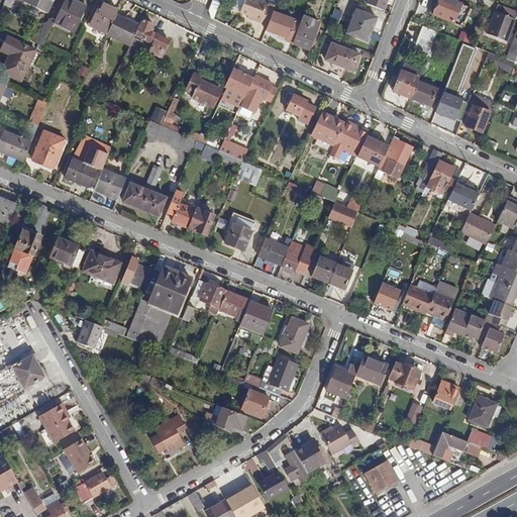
[(22,0),(48,12),(54,0),(22,0)]
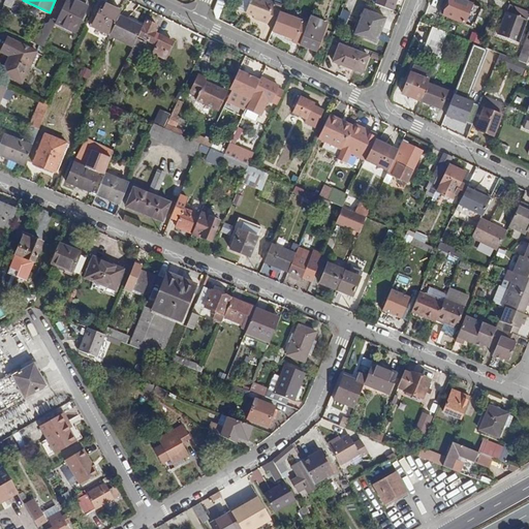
[(89,6),(76,0),(66,0),(56,22),(55,23),(75,33),(89,6)]
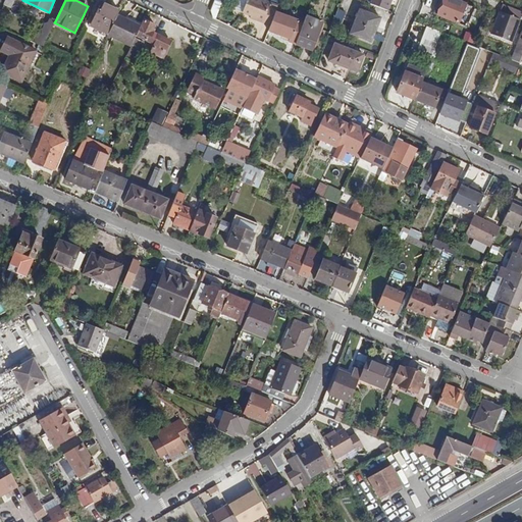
[(255,19),(270,25),(275,12),(278,5),(265,0),(247,0),(242,12),(250,15),(256,17),(255,19)]
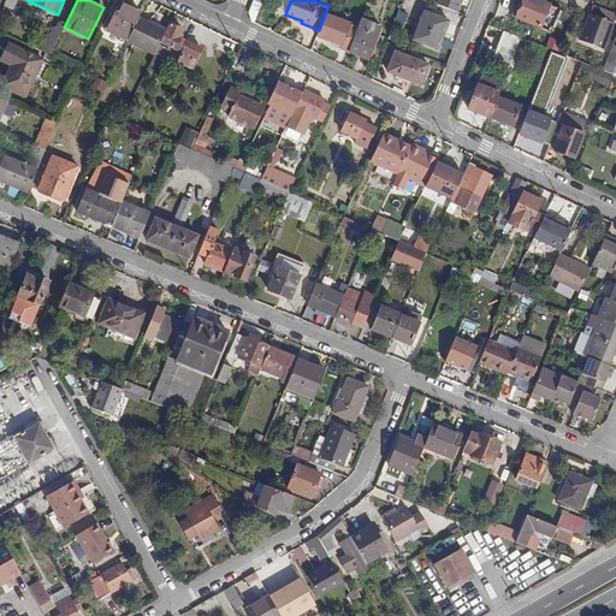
[(437,0),(437,5),(458,13),(462,0),(437,0)]
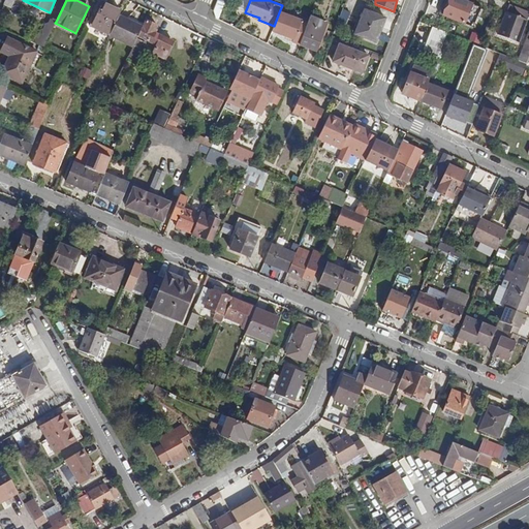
[(443,16),(449,0),(444,0),(439,13),(443,16)]
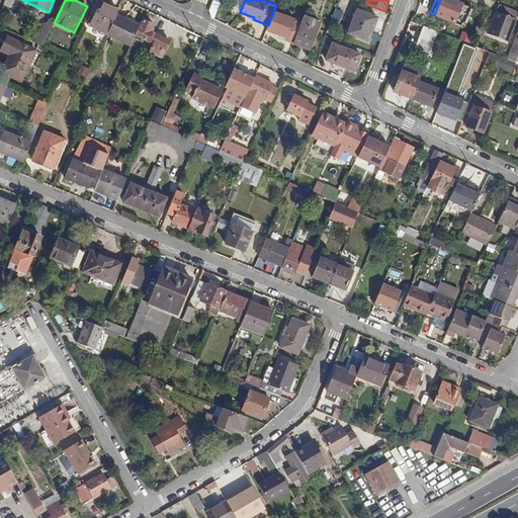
[(470,7),(452,0),(440,0),(434,15),(463,26),(470,7)]
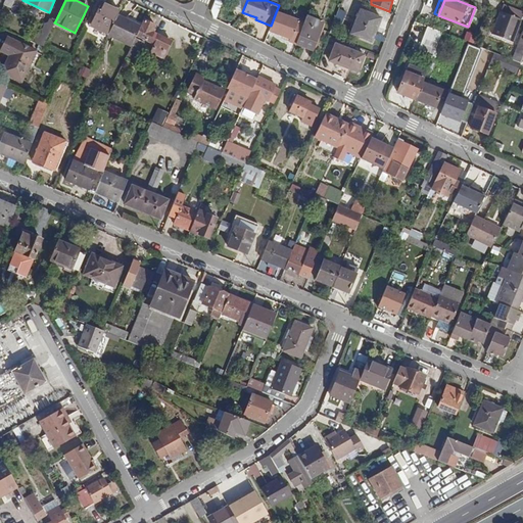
[(100,1),(94,13),(96,15),(91,27),(108,35),(119,14),(121,10),(100,1)]
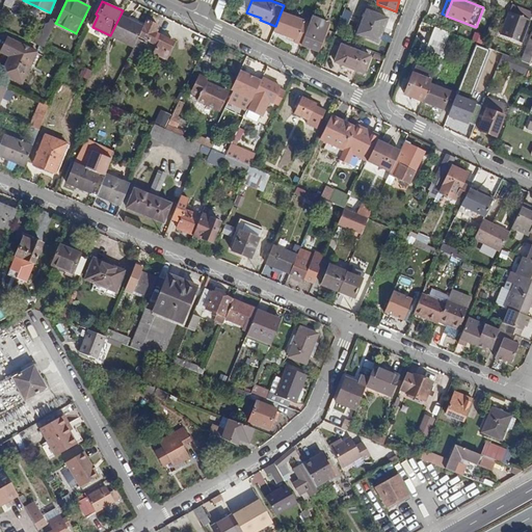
[(531,15),(531,12),(512,5),(500,34),(522,43),(531,15)]
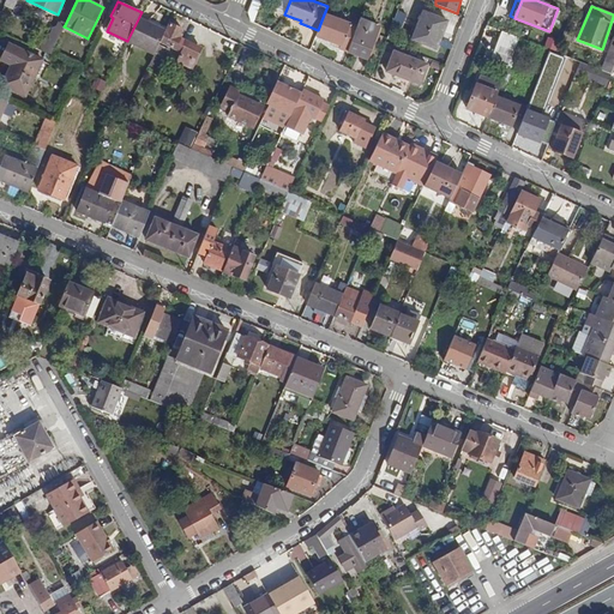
[(402,26),(407,14),(398,11),(393,24),(402,26)]
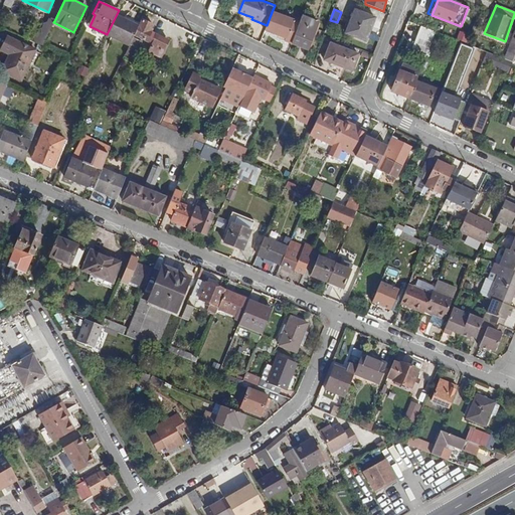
[(375,18),(355,9),(346,33),(366,41),(375,18)]
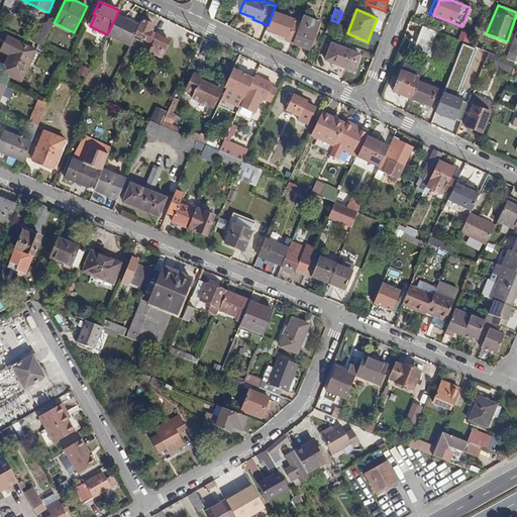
[(293,43),(300,23),(273,12),(268,25),(266,29),(289,38),(288,41),(293,43)]
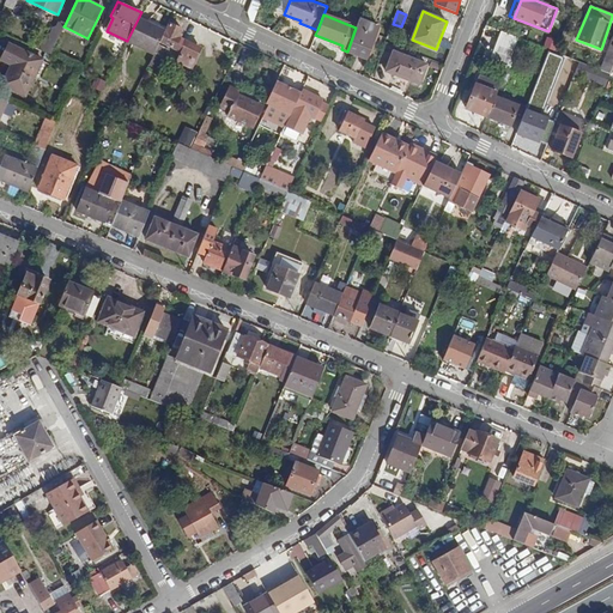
[(155,54),(159,44),(167,30),(139,17),(127,41),(155,54)]
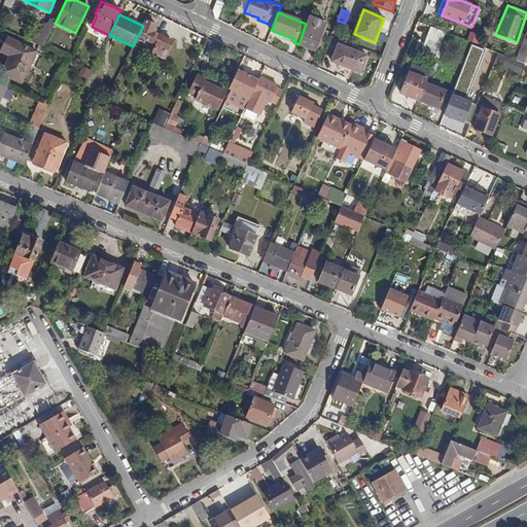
[(306,24),(299,44),(315,51),(325,23),(309,16),(306,24)]
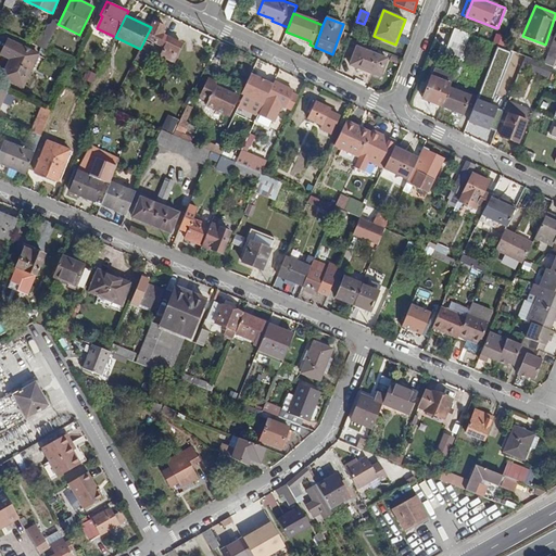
[(175,39),(163,34),(166,26),(155,21),(147,39),(164,48),(161,55),(166,58),(175,39)]
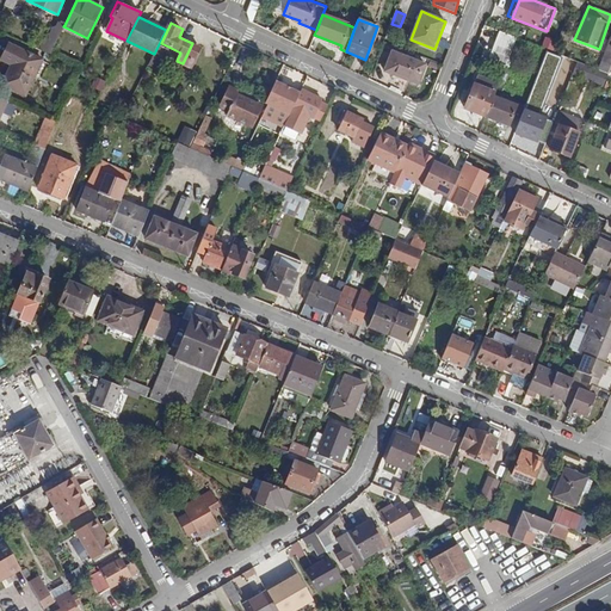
[(47,39),(42,50),(48,53),(50,54),(62,31),(56,29),(53,30),(49,39),(47,39)]
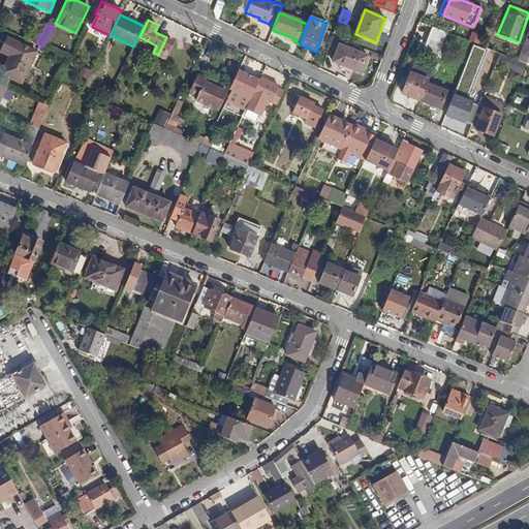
[(447,33),(432,27),(424,49),(438,56),(447,33)]
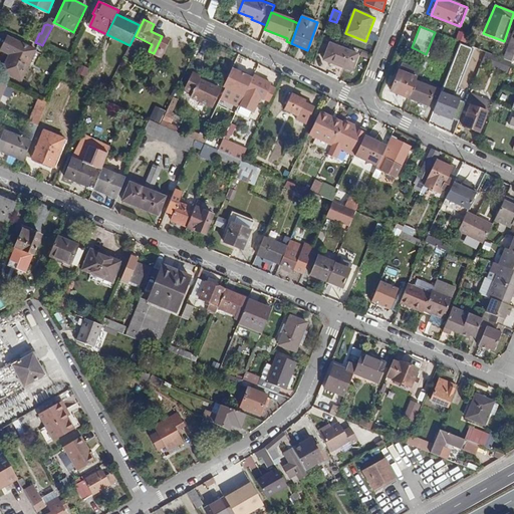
[(22,81),(40,44),(35,42),(10,32),(1,50),(10,54),(2,71),(22,81)]
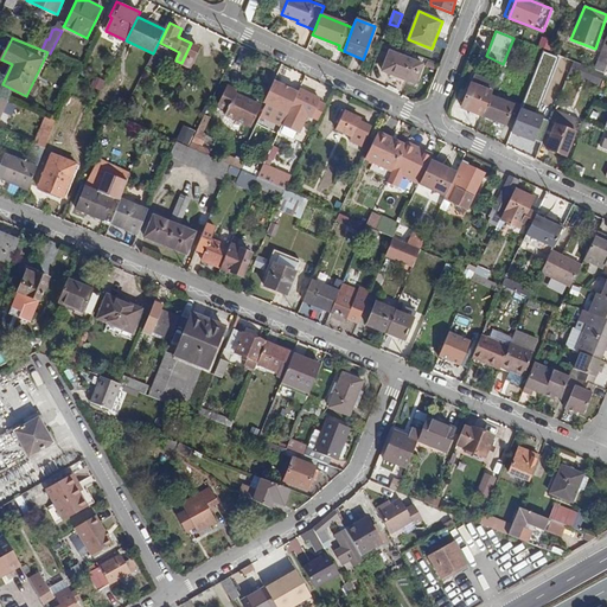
[(551,48),(553,39),(542,38),(541,46),(551,48)]
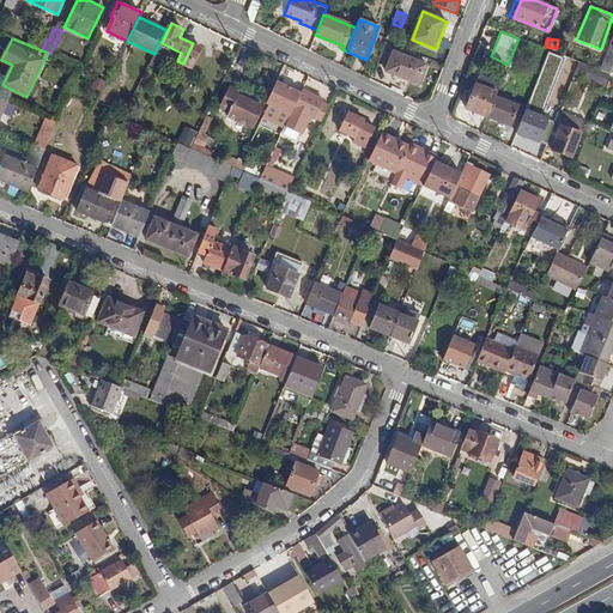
[(193,43),(183,64),(192,68),(199,56),(194,54),(199,47),(193,43)]
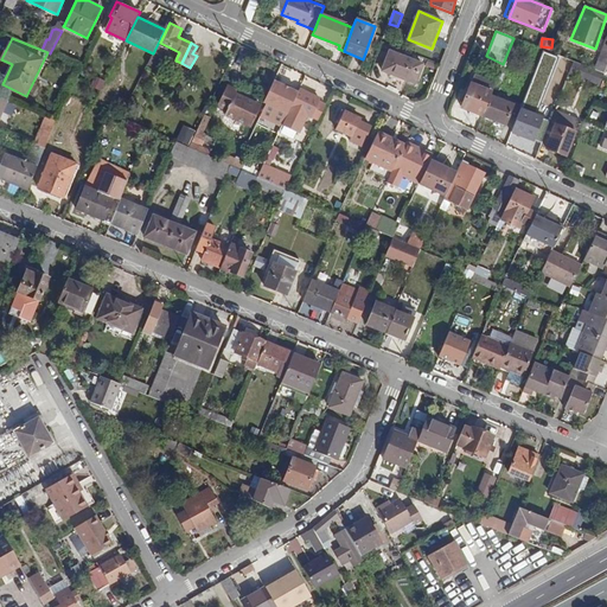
[(168,49),(158,44),(153,53),(148,64),(160,70),(166,57),(164,57),(168,49)]
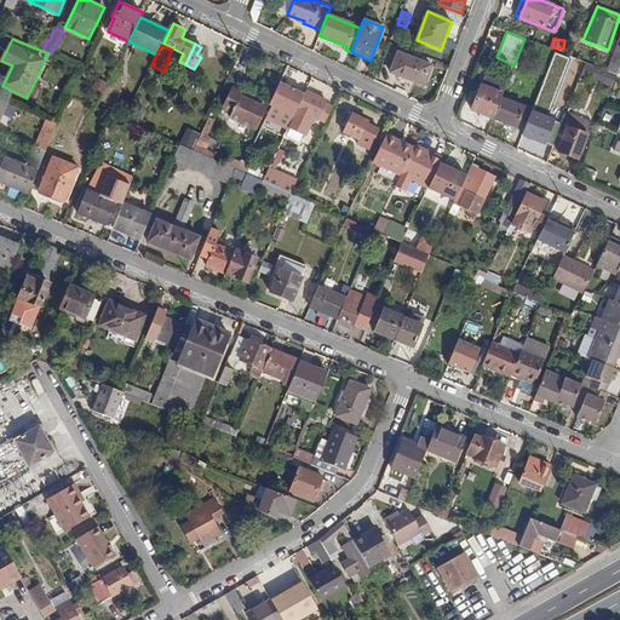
[(431,65),(397,52),(390,72),(424,86),(431,65)]
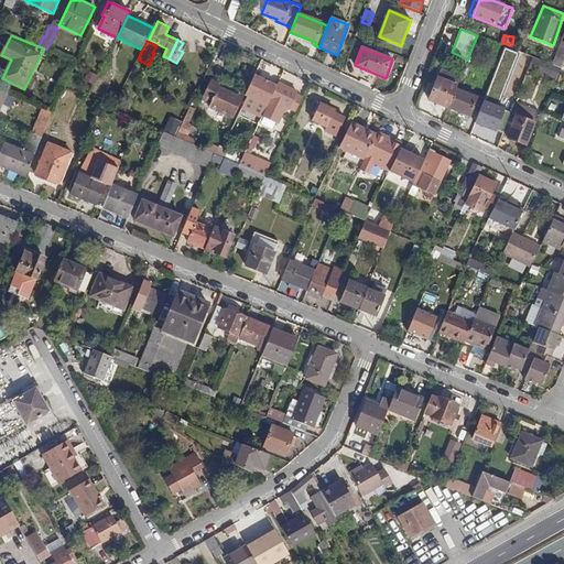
[(561,67),(532,56),(529,65),(557,76),(561,67)]
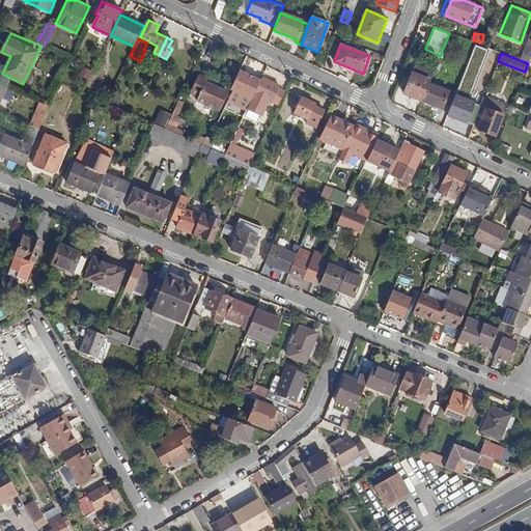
[(480,58),(471,54),(459,85),(468,89),(480,58)]
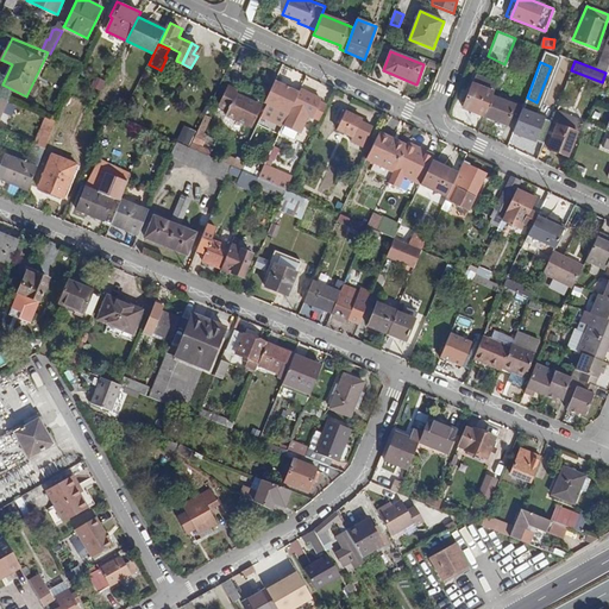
[(463,108),(484,117),(493,96),(497,83),(477,74),(463,108)]
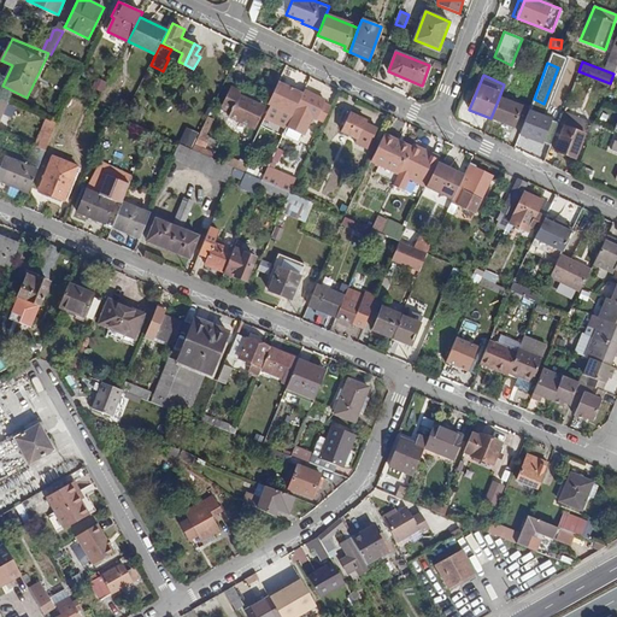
[(105,93),(107,82),(97,78),(94,89),(105,93)]
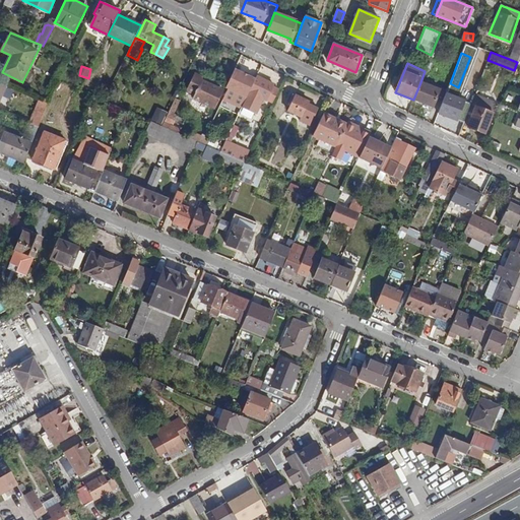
[(244,74),(235,69),(225,87),(228,88),(247,98),(249,91),(255,79),(248,75),(244,74)]
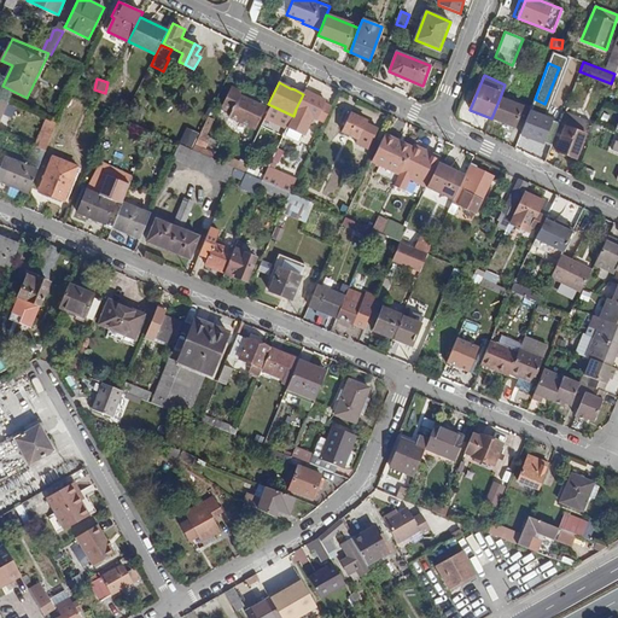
[(243,92),(232,86),(227,97),(237,101),(229,116),(256,129),(267,106),(242,94),(243,92)]
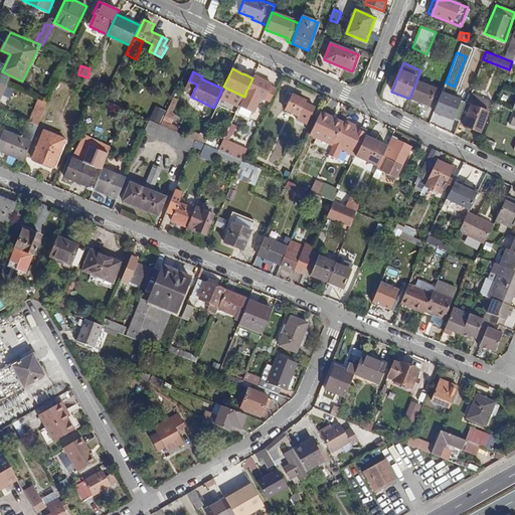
[(272,83),(254,74),(252,78),(246,91),(261,98),(265,100),(265,99),(272,84),(272,83)]
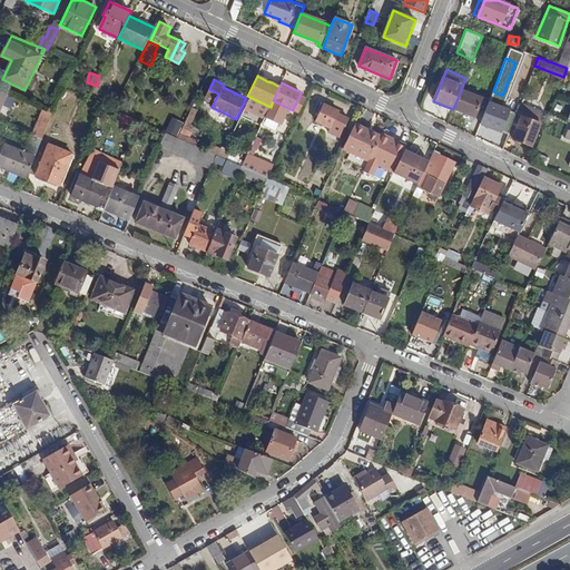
[(482,98),(461,90),(453,109),(474,118),(482,98)]
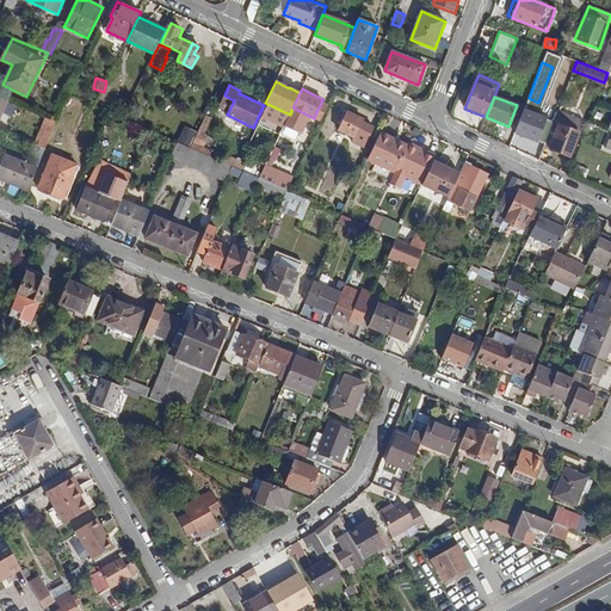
[(329,104),(322,100),(314,117),(321,121),(329,104)]
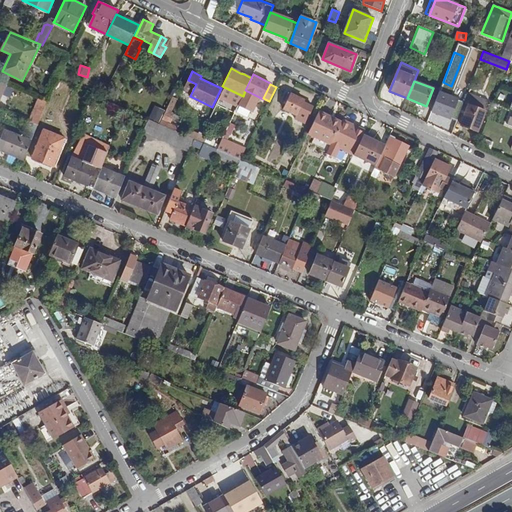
[(243,96),(224,87),(219,98),(238,106),(238,105),(243,96)]
